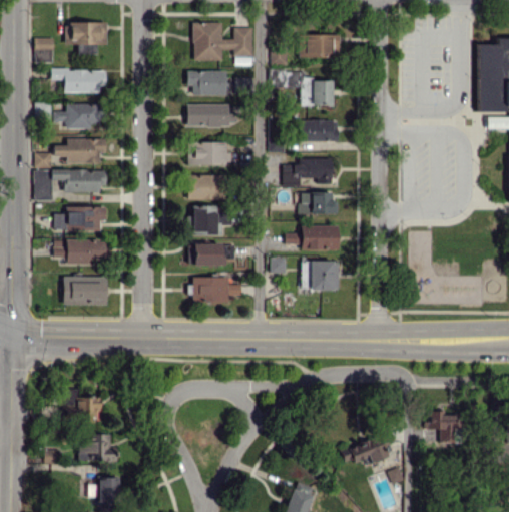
[(107,22),(67,22),(67,44),(79,44),(79,54),(97,54),(97,44),(108,44),(107,22)]
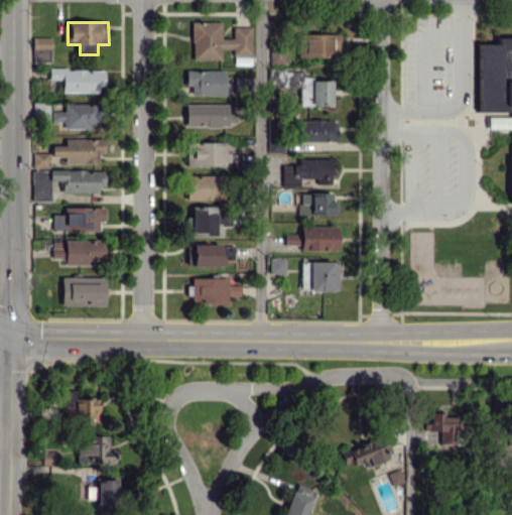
[(255,27),(236,28),(236,39),(225,39),(225,22),(195,22),(196,60),(224,60),(224,49),(236,49),(236,55),(255,55),(255,27)]
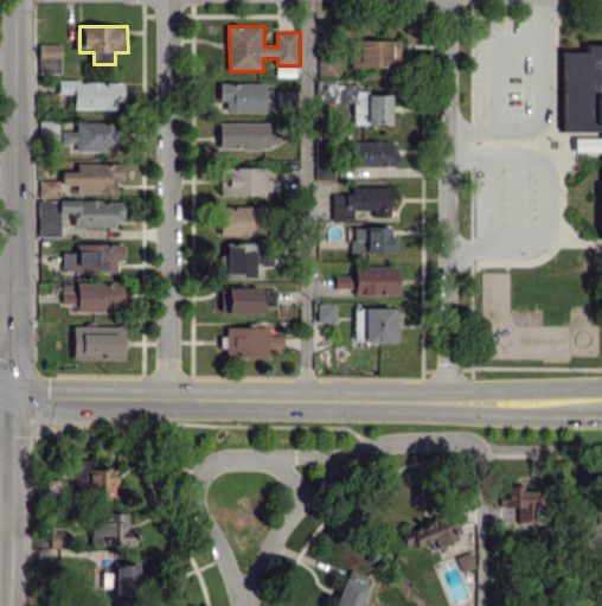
[(354,68),(402,68),(403,42),(354,40),(354,68)]
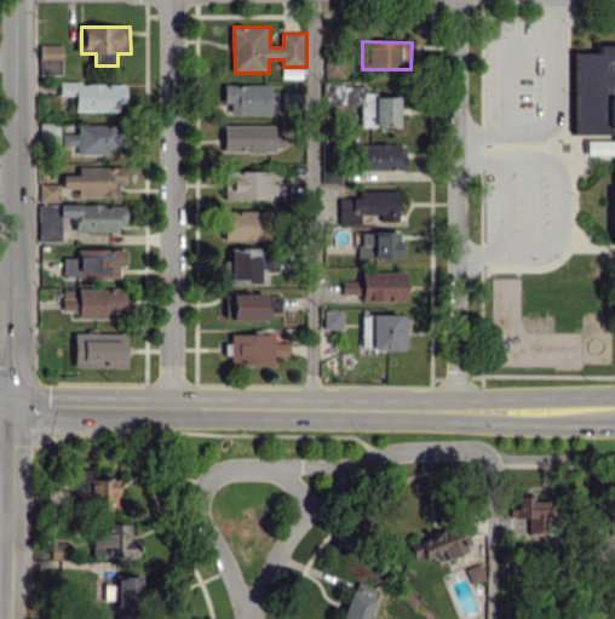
[(65,75),(65,45),(44,45),(44,75),(65,75)]
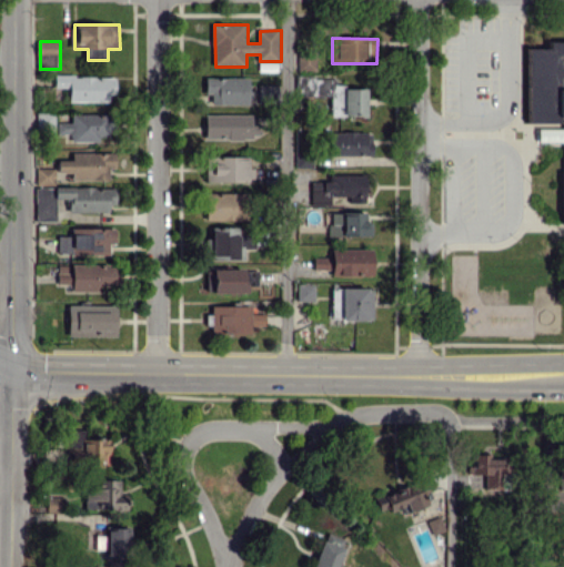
[(563,42),(551,42),(551,49),(531,49),(529,123),(561,123),(561,117),(563,117),(563,42)]
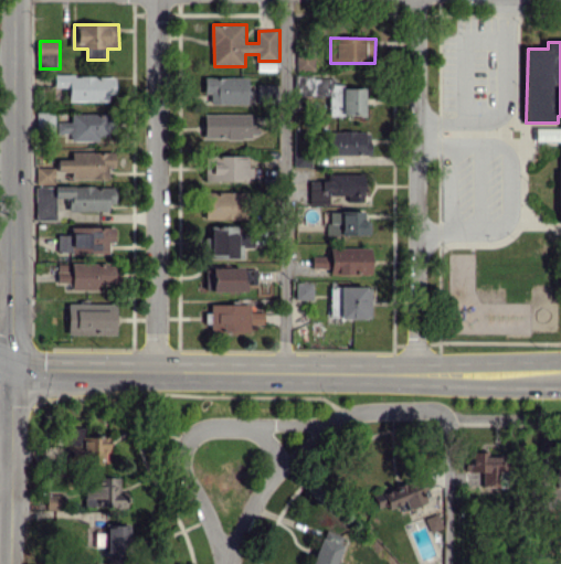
[(317,71),(317,54),(299,53),(299,71),(317,71)]
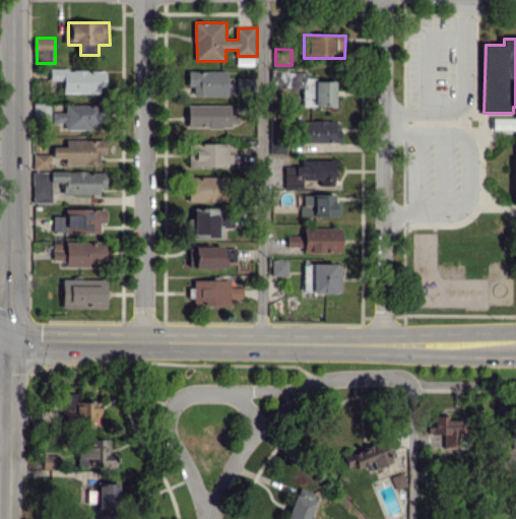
[(102,93),(102,86),(108,86),(108,70),(52,70),(53,81),(65,81),(66,93),(102,93)]
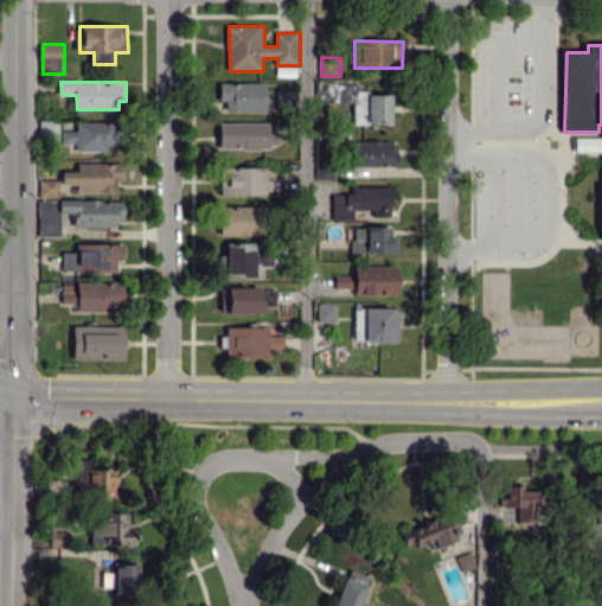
[(228,112),(268,112),(268,84),(222,83),(222,101),(229,101),(228,112)]
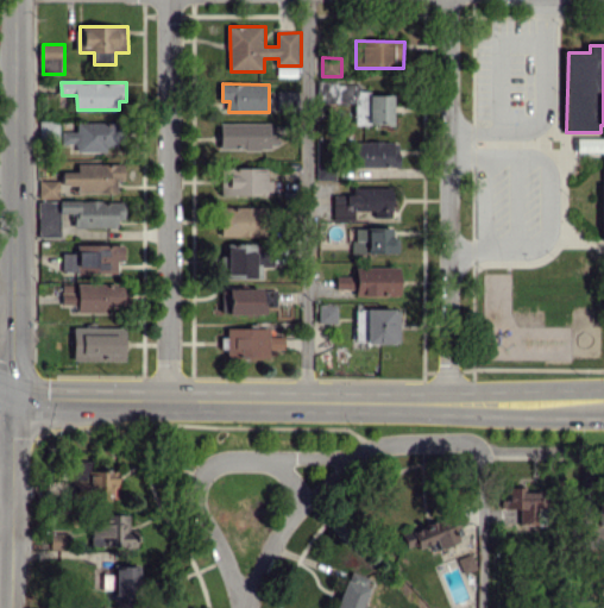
[(395,124),(395,95),(371,96),(371,92),(357,92),(357,83),(320,85),(321,104),(357,102),(357,125),(395,124)]
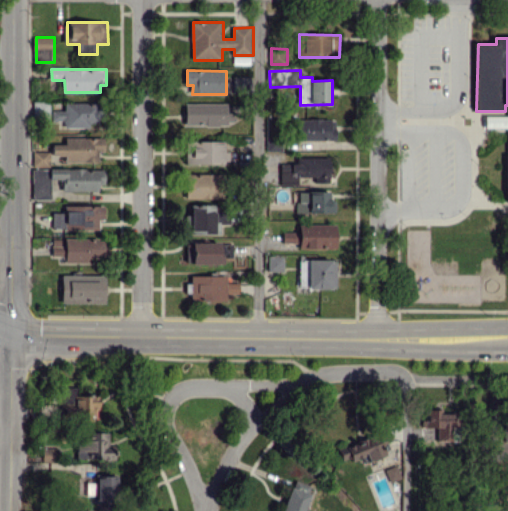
[(253,77),(235,76),(235,93),(253,93),(253,77)]
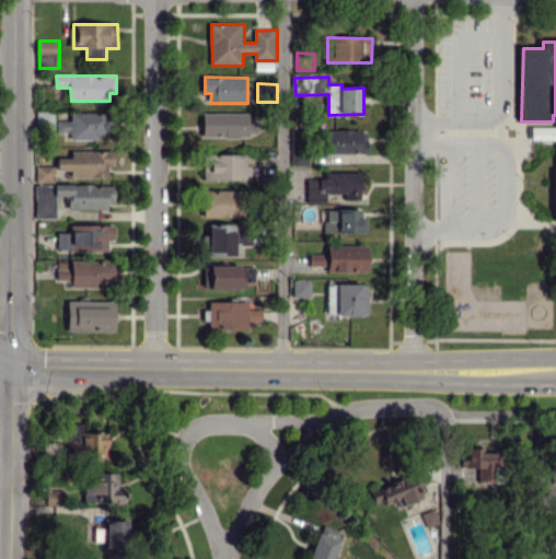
[(57,113),(39,112),(38,131),(57,131),(57,113)]
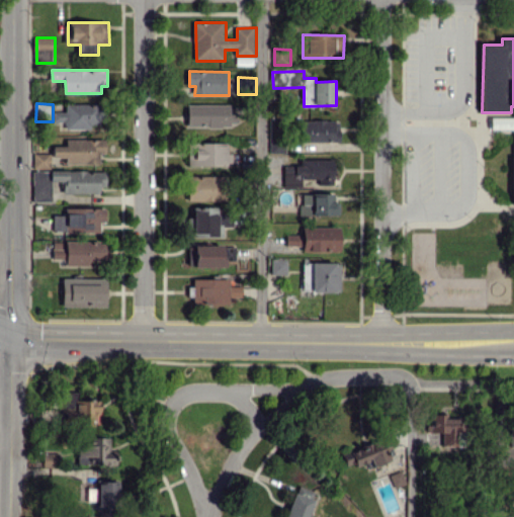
[(55,123),(67,123),(67,131),(92,130),(92,124),(106,124),(106,104),(68,105),(68,112),(55,112),(55,123)]
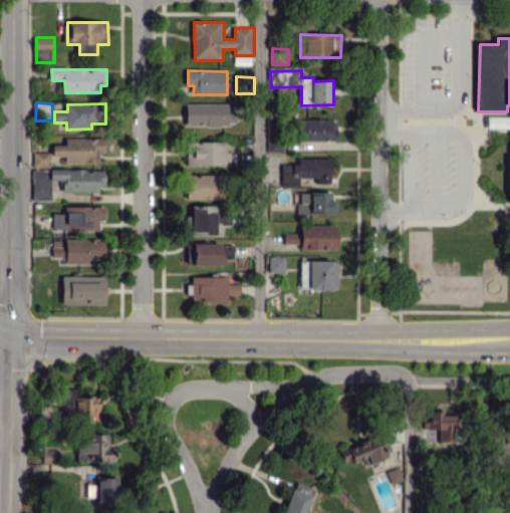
[(230,104),(188,104),(188,126),(236,125),(236,113),(230,113),(230,104)]
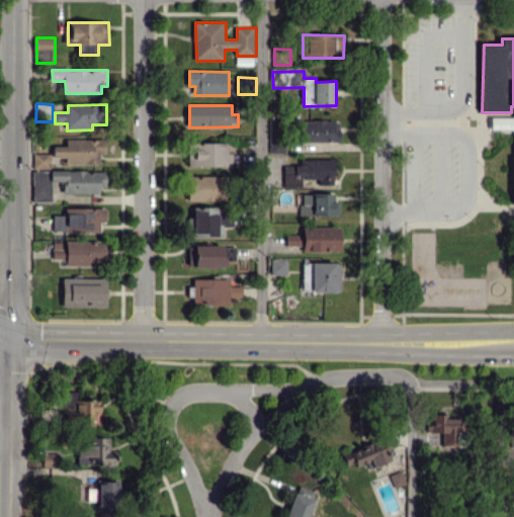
[(492,130),(513,128),(513,117),(492,118),(492,130)]
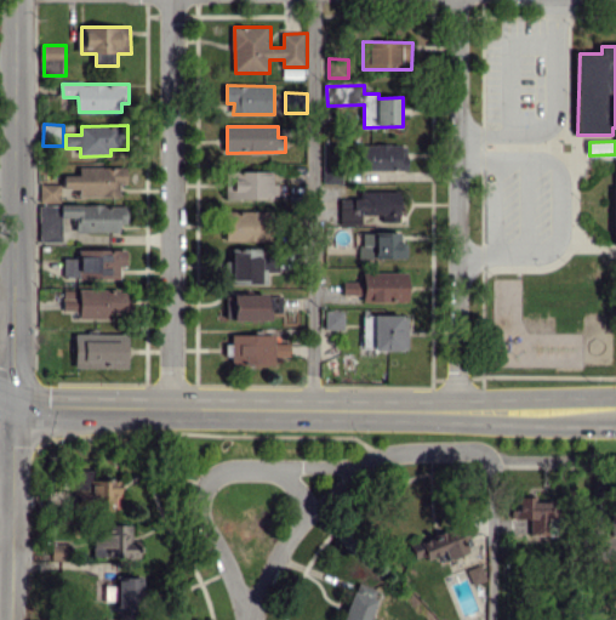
[(410,170),(409,144),(361,146),(363,171),(410,170)]
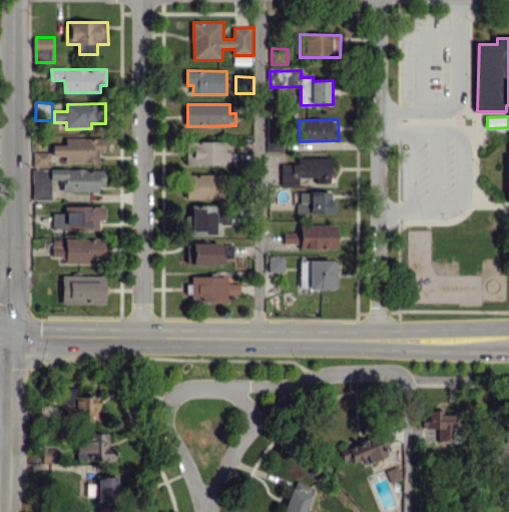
[(67,163),(100,162),(100,153),(106,153),(106,138),(67,138),(67,145),(54,145),(54,156),(67,156),(67,163)]
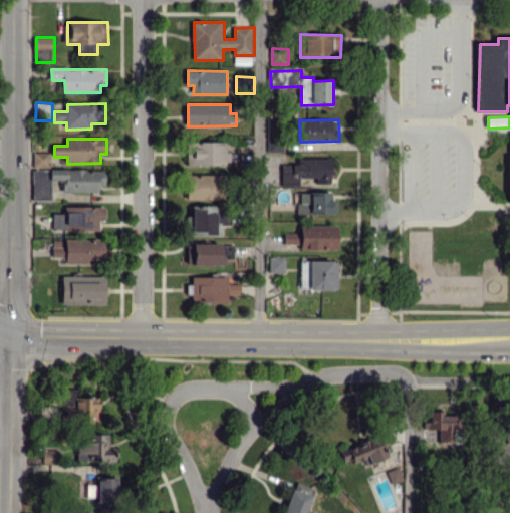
[(189,143),(189,165),(232,165),(231,153),(226,153),(226,143),(189,143)]
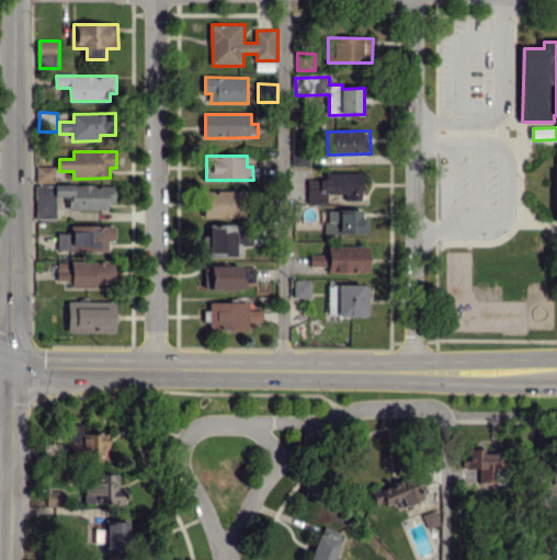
[(56,184),(57,167),(40,167),(40,183),(56,184)]
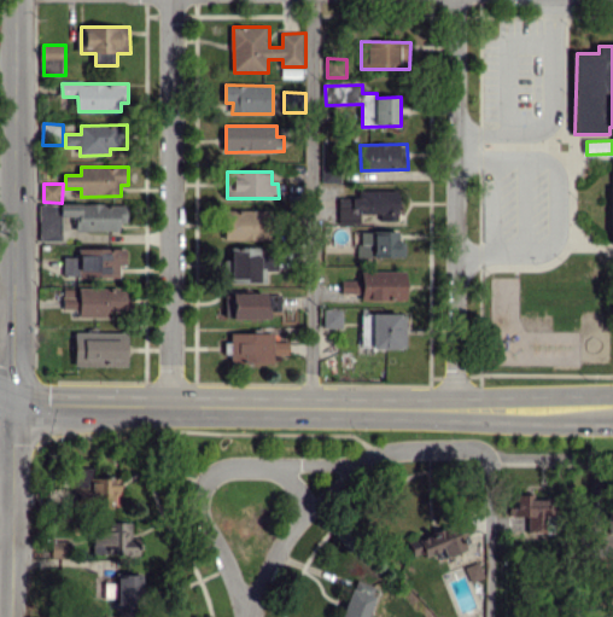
[(401,192),(354,193),(354,209),(343,209),(343,225),(362,225),(362,215),(383,214),(383,222),(401,221),(401,192)]
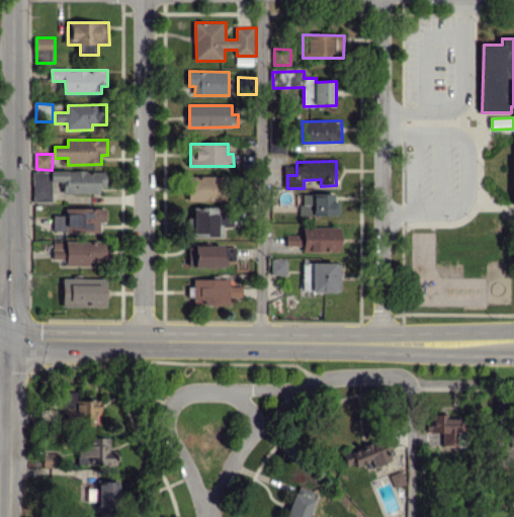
[(108,171),(35,171),(35,201),(53,201),(54,182),(64,182),(64,194),(101,194),(101,186),(108,186),(108,171)]
